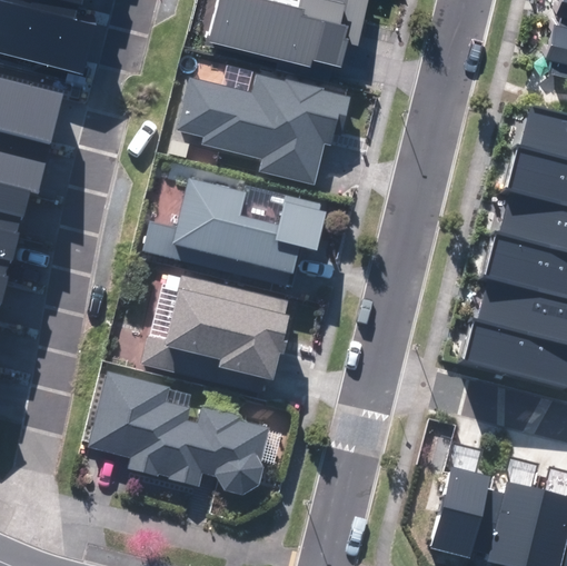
[(0,0),(0,41),(87,63),(100,12),(89,9),(77,7),(50,0),(0,0)]
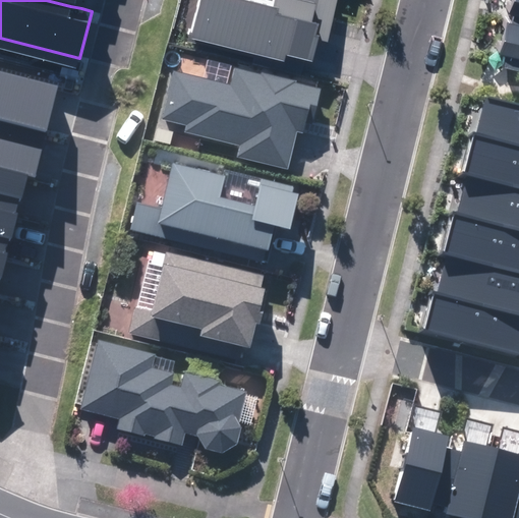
[(196,45),(302,71),(306,58),(307,52),(311,53),(318,33),(327,35),(335,0),(200,0),(192,31),(199,33),(196,45)]
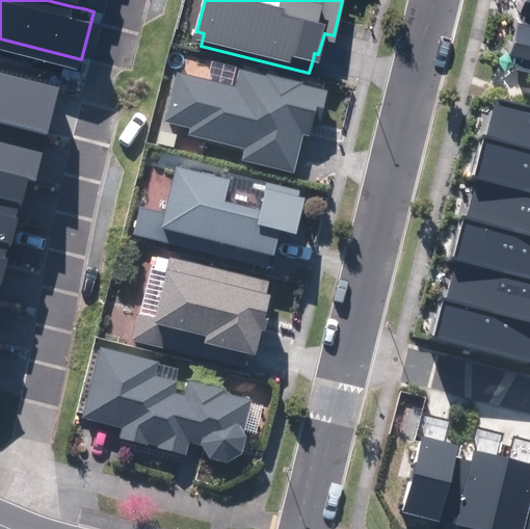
[(523,15),(529,16),(529,0),(519,0),(518,6),(524,7),(523,15)]
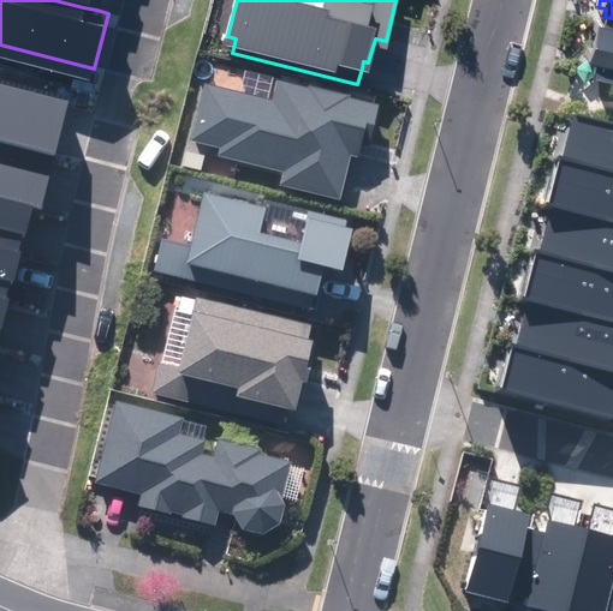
[(596,66),(612,70),(612,18),(605,17),(597,16),(589,51),(599,54),(596,66)]
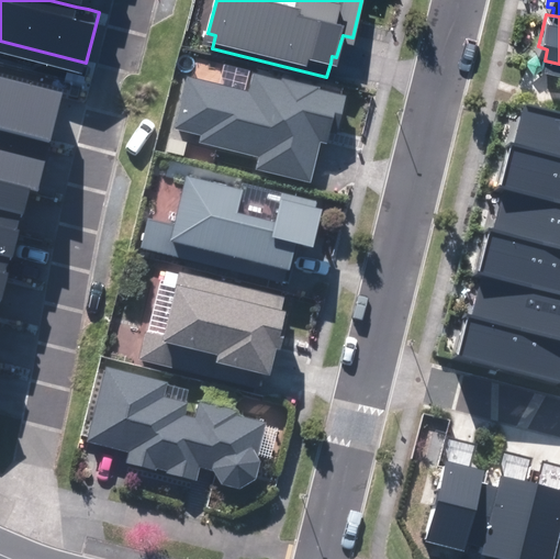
[(259,167),(312,180),(317,157),(322,141),(328,143),(332,131),(338,133),(348,94),(254,70),(249,88),(187,71),(172,129),(203,135),(201,141),(261,156),(259,167)]
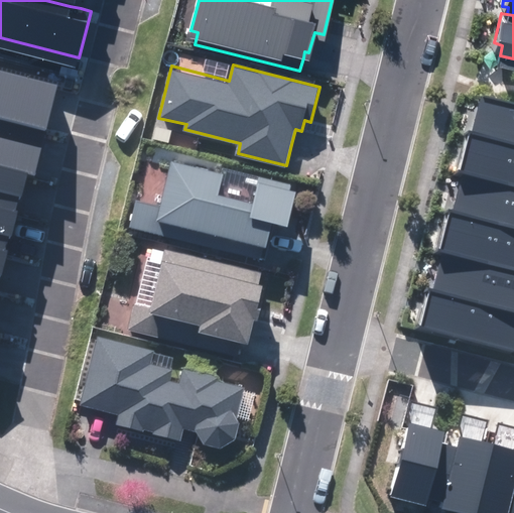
[(58,87),(0,71),(0,119),(45,132),(58,87)]
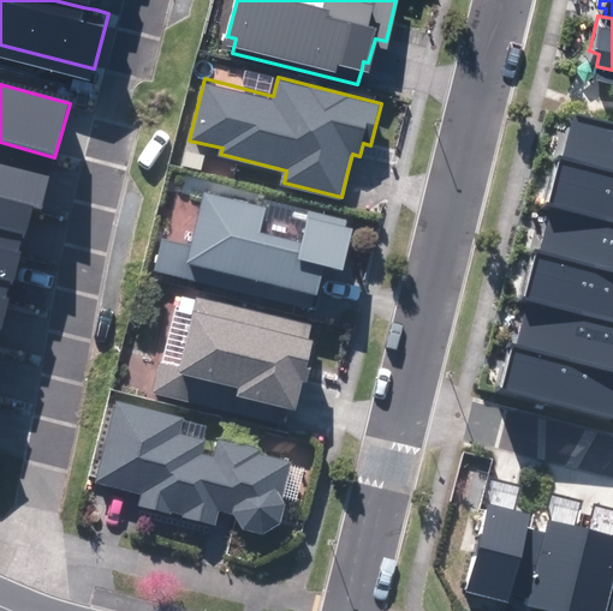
[(612,129),(571,119),(560,163),(612,177),(612,129)]
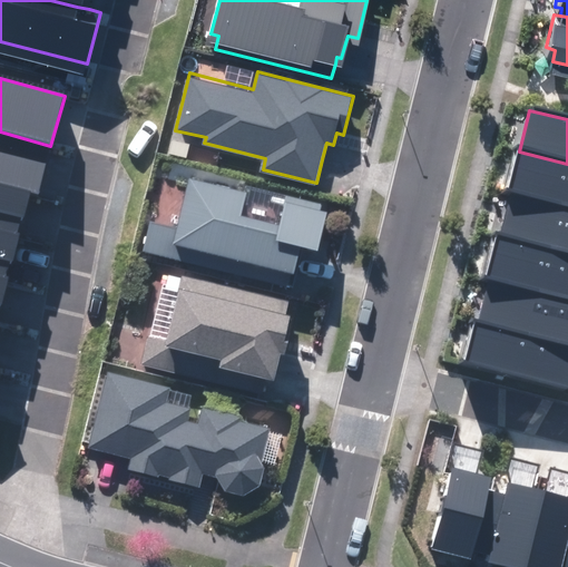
[(0,186),(31,195),(39,197),(51,150),(50,146),(0,132),(0,186)]
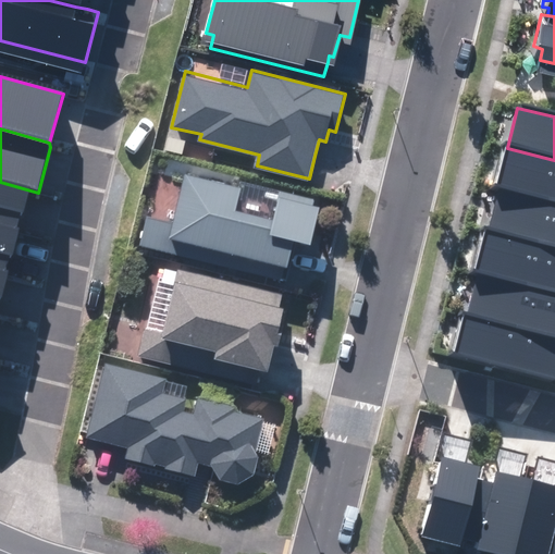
[(554,160),(507,148),(496,189),(554,204),(554,160)]
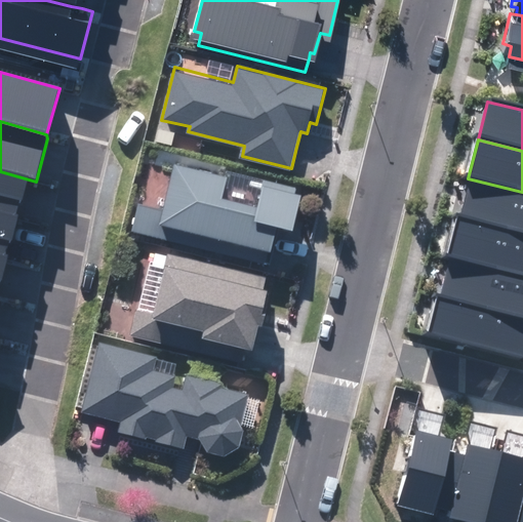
[(135,231),(263,263),(267,250),(271,251),(273,242),(277,226),(292,230),(300,195),(294,193),(295,186),(266,178),(258,207),(220,198),(227,176),(176,164),(164,210),(142,205),(135,231)]
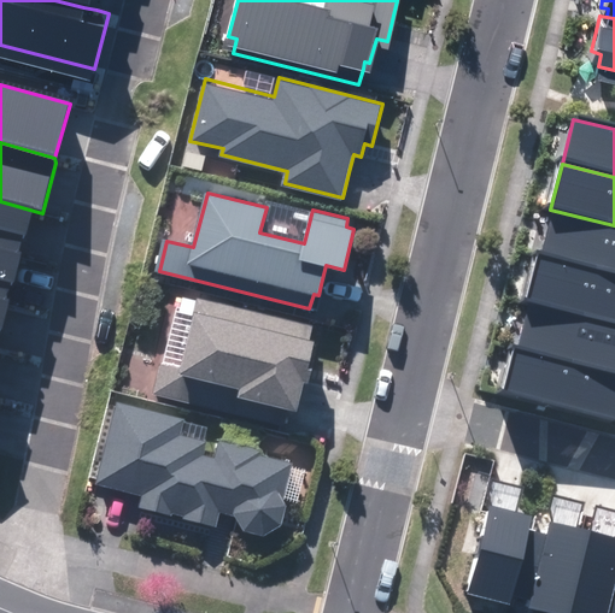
[(0,248),(22,255),(34,211),(0,201),(0,248)]
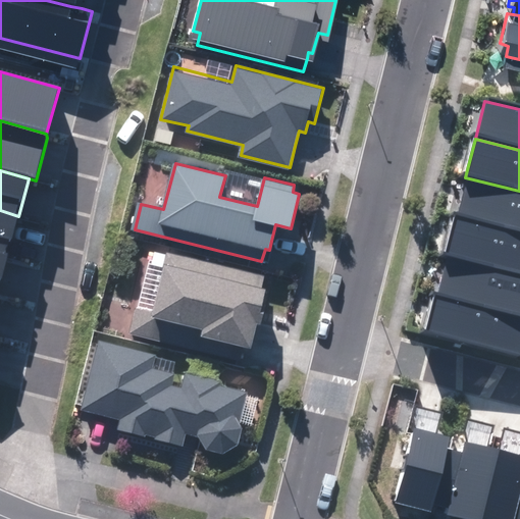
[(519,191),(465,177),(455,216),(519,232),(519,191)]
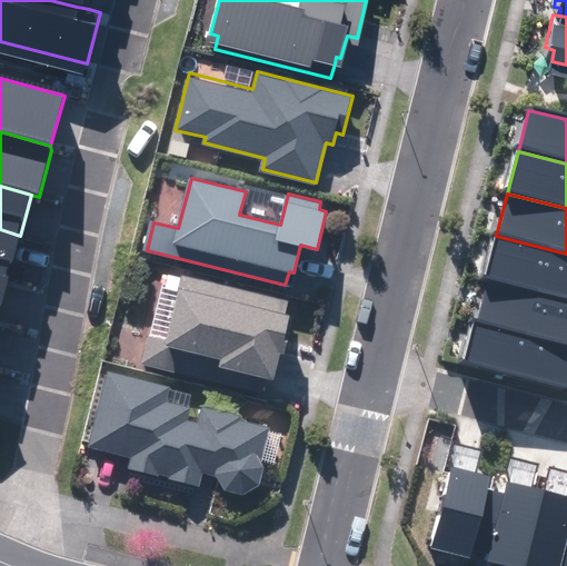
[(0,261),(12,266),(20,236),(0,229),(0,261)]
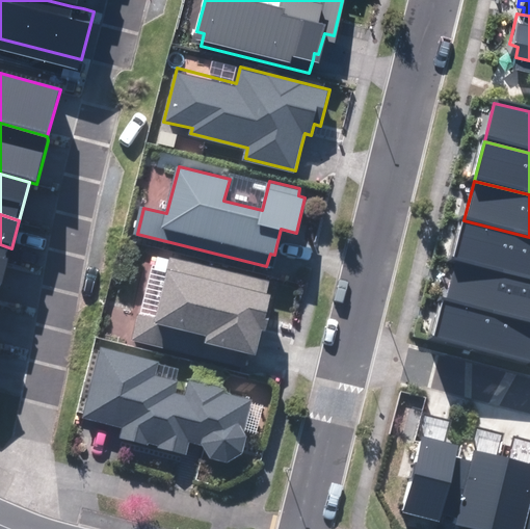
[(529,237),(464,220),(453,260),(529,279),(529,237)]
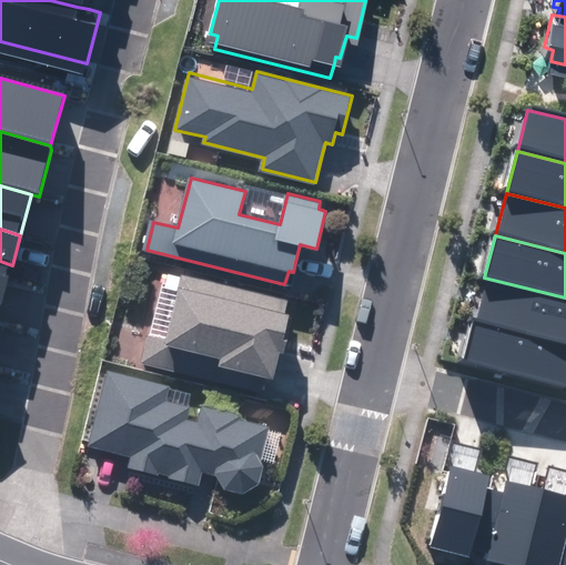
[(0,308),(1,305),(3,305),(11,278),(9,276),(12,265),(0,261),(0,308)]
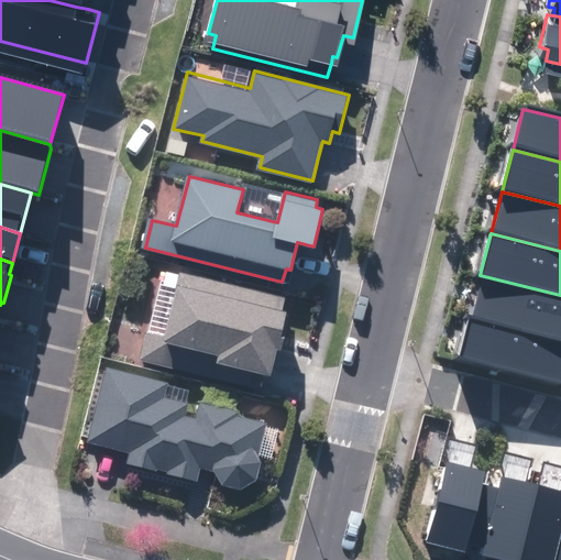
[(142,359),(259,386),(263,371),(270,372),(271,368),(273,358),(276,344),(281,346),(286,327),(283,325),(286,313),(283,311),(286,297),(183,273),(167,337),(149,332),(142,359)]
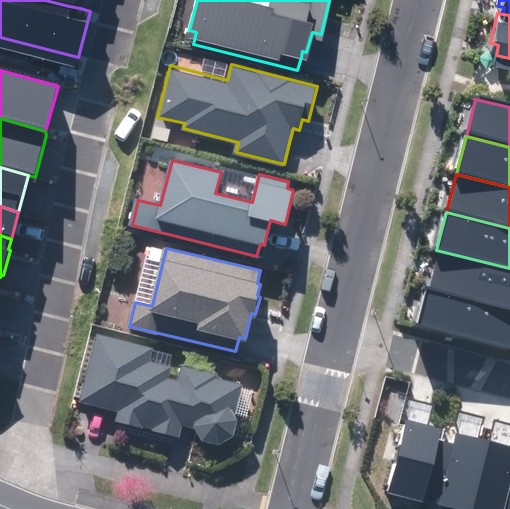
[(509,268),(436,250),(426,287),(509,308),(509,268)]
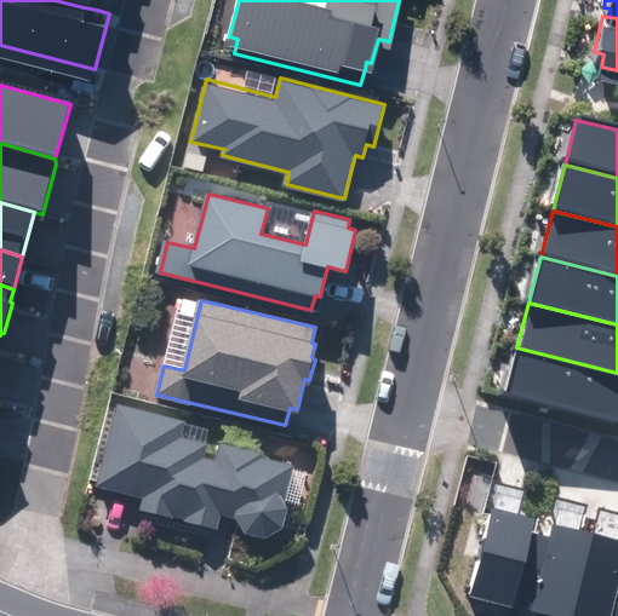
[(617,373),(516,347),(504,393),(617,422),(617,373)]
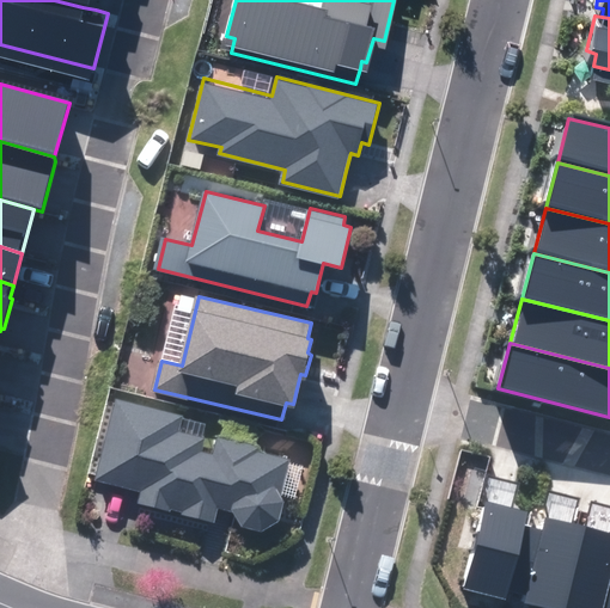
[(229,509),(235,507),(242,524),(263,530),(282,519),(284,497),(282,495),(291,458),(261,450),(262,446),(219,434),(214,452),(205,449),(207,437),(181,430),(185,413),(119,397),(97,479),(144,490),(141,502),(172,510),(172,509),(183,511),(183,514),(217,522),(220,507),(229,509)]
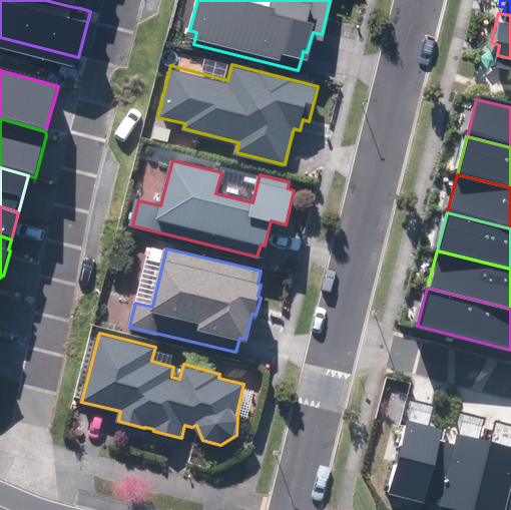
[(409,398),(403,422),(428,429),(434,404),(409,398)]
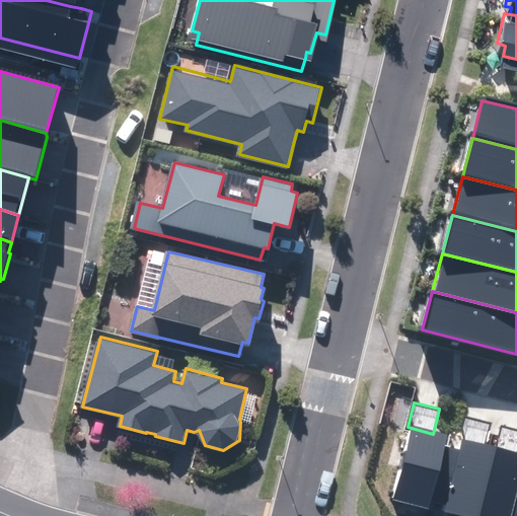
[(466,416),(460,440),(486,447),(492,423),(466,416)]
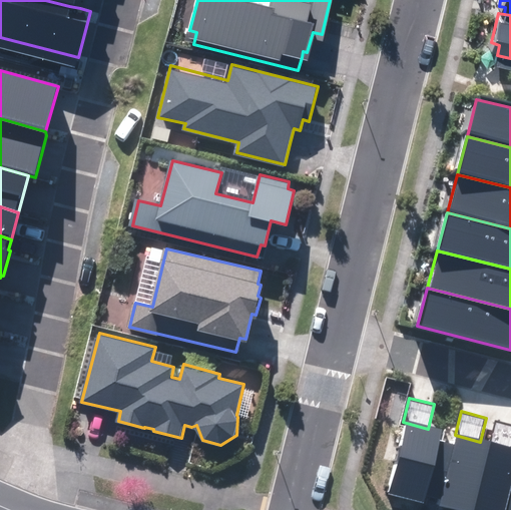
[(510,424),(496,421),(489,445),(510,450),(510,424)]
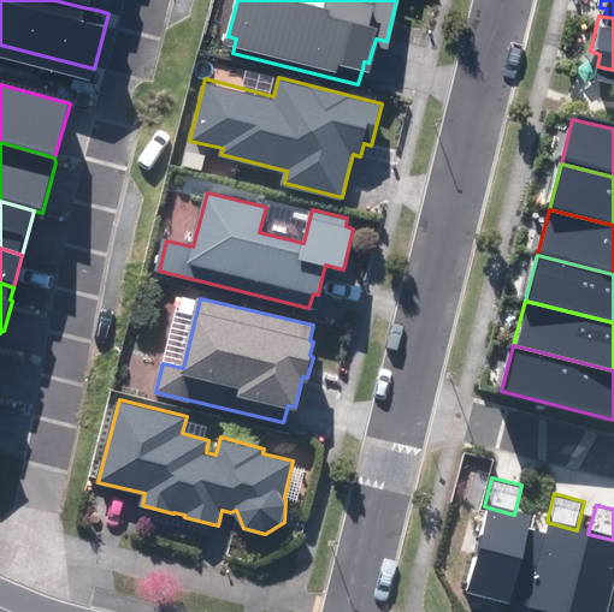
[(484,506),(462,593),(506,604),(508,595),(525,600),(542,535),(520,529),(524,516),(514,515),(484,506)]
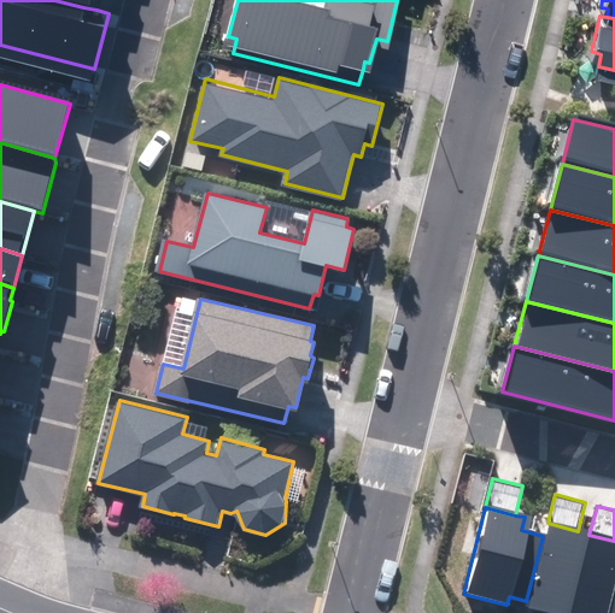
[(563,612),(585,534),(578,531),(548,523),(543,536),(526,601),(523,608),(540,612),(563,612)]
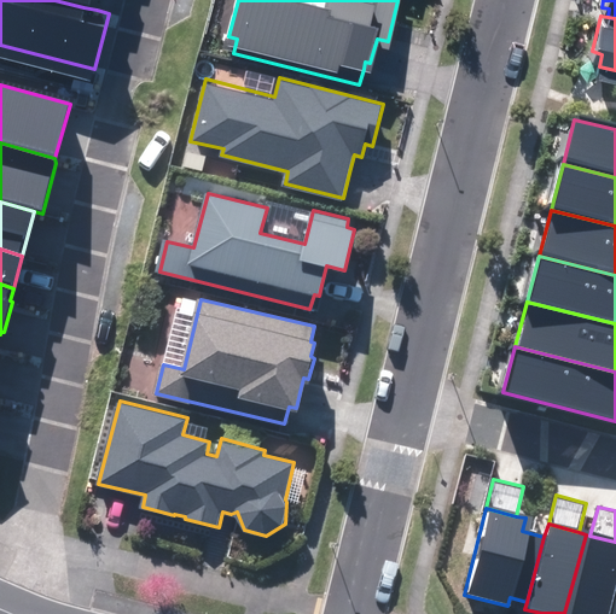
[(615,542),(590,536),(586,534),(564,613),(615,613),(615,542)]
